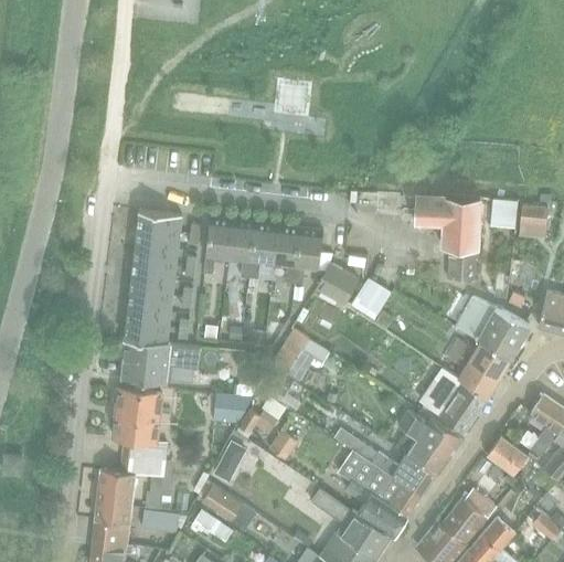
[(368,210),(394,210),(394,180),(368,180),(368,210)]
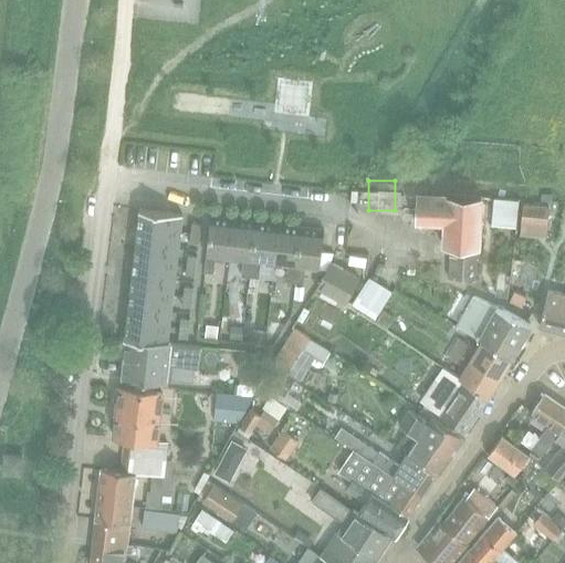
[(490,217),(515,219),(516,190),(491,189),(490,217)]
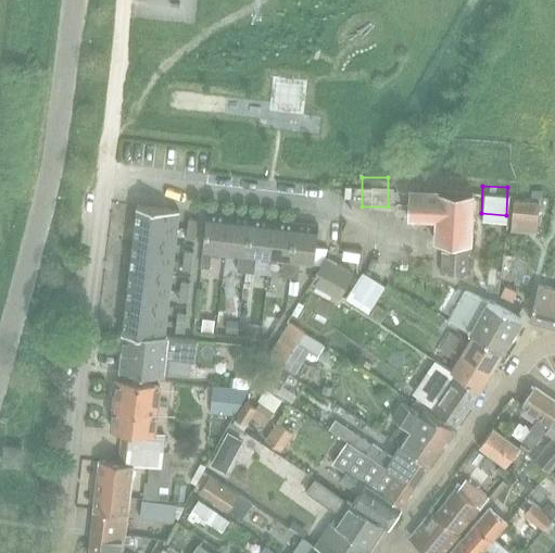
[(469,247),(471,196),(408,192),(406,220),(436,222),(434,244),(442,246),(440,275),(466,277),(468,247),(469,247)]
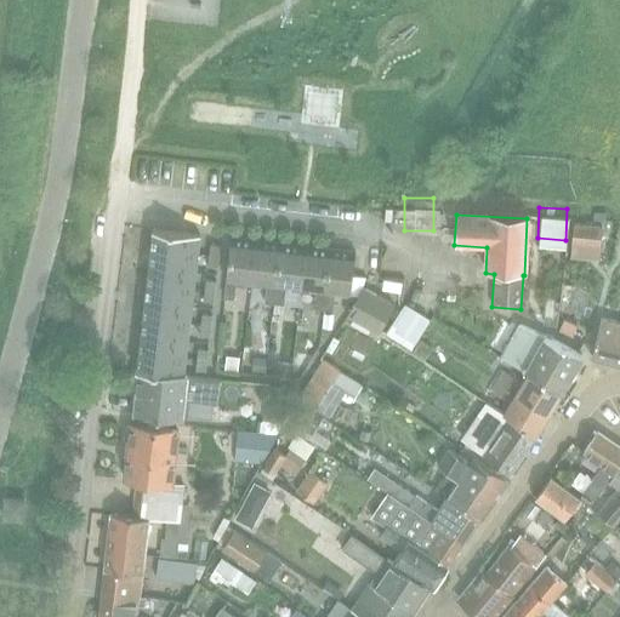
[(602,229),(575,226),(573,245),(601,249),(602,229)]
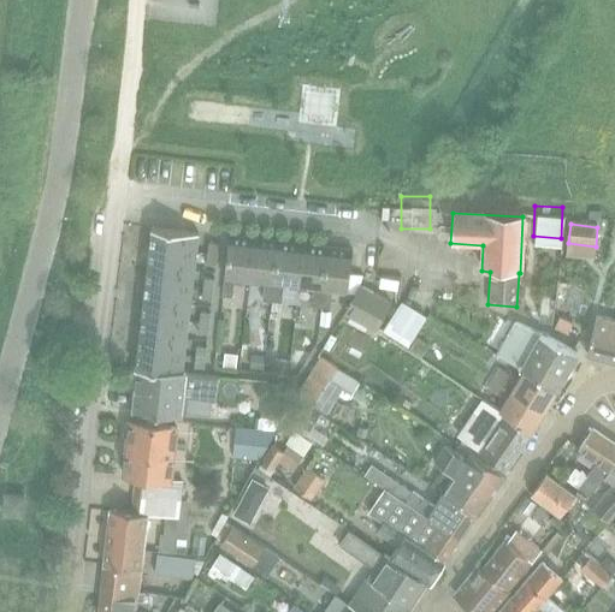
[(194,255),(196,236),(152,231),(149,250),(194,255)]
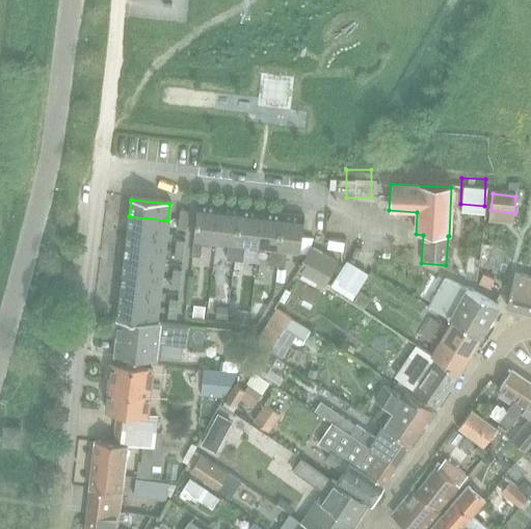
[(215,244),(219,209),(197,207),(191,259),(200,260),(202,243),(215,244)]
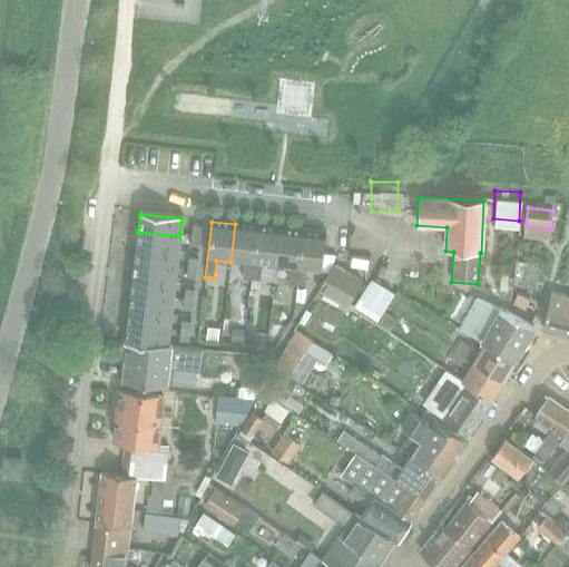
[(251,283),(257,227),(235,224),(231,262),(244,263),(242,282),(251,283)]
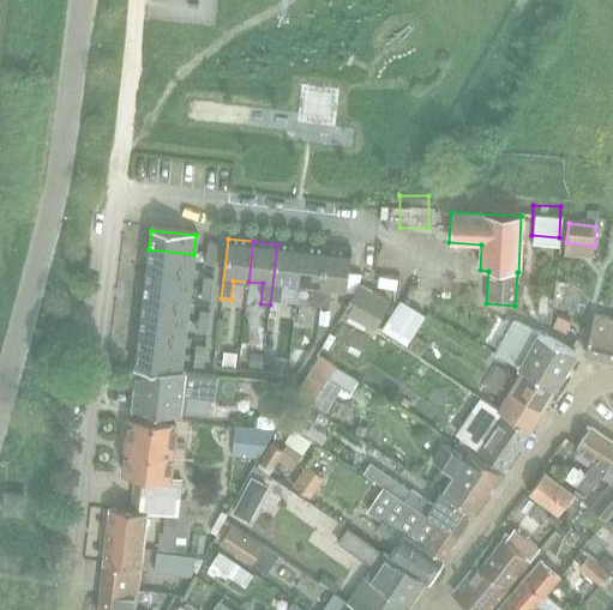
[(296,288),(301,247),(277,245),(270,305),(277,305),(278,306),(281,285),(296,288)]
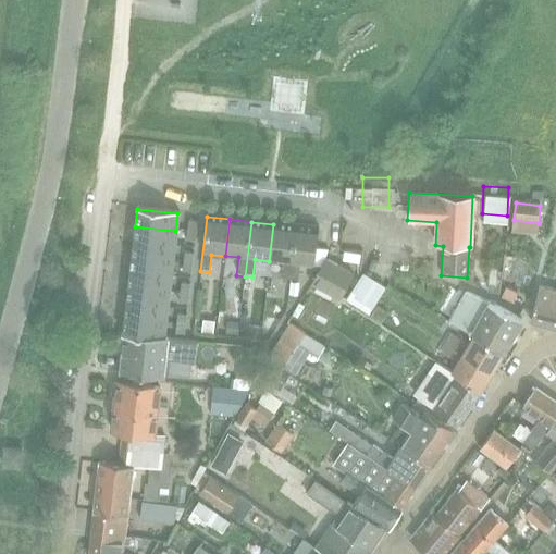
[(195,233),(196,224),(187,223),(185,232),(195,233)]
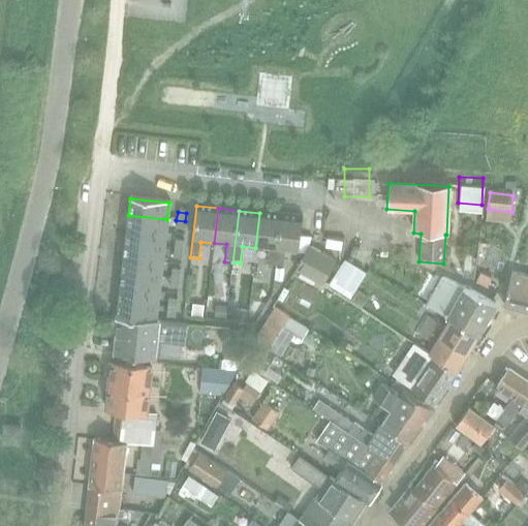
[(274,267),(280,215),(259,213),(255,248),(268,249),(266,266),(274,267)]
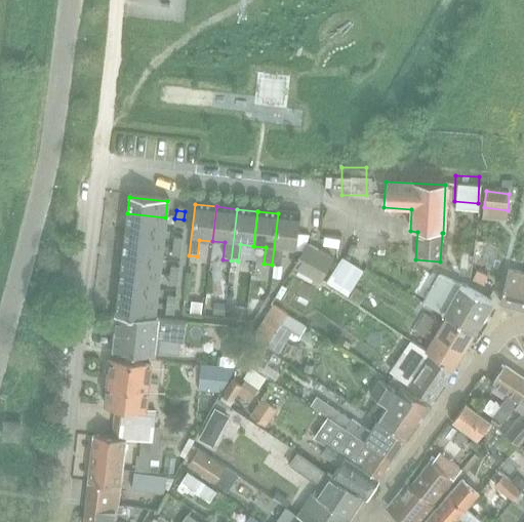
[(163,233),(165,217),(127,213),(125,229),(163,233)]
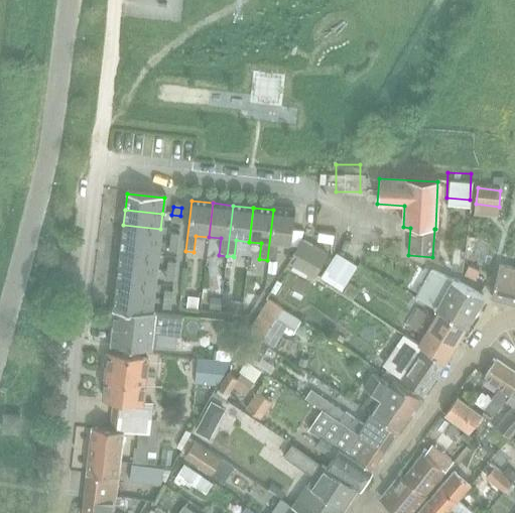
[(290,246),(294,213),(273,210),(267,260),(269,260),(275,261),(277,245),(290,246)]
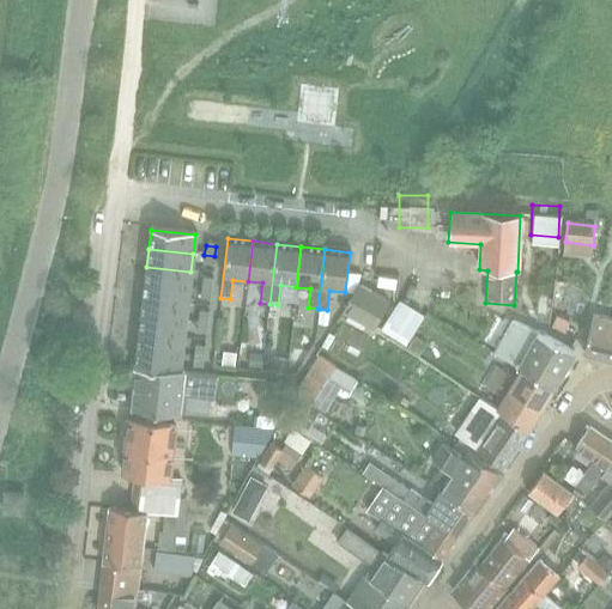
[(436,278),(449,279),(450,255),(437,254),(436,278)]
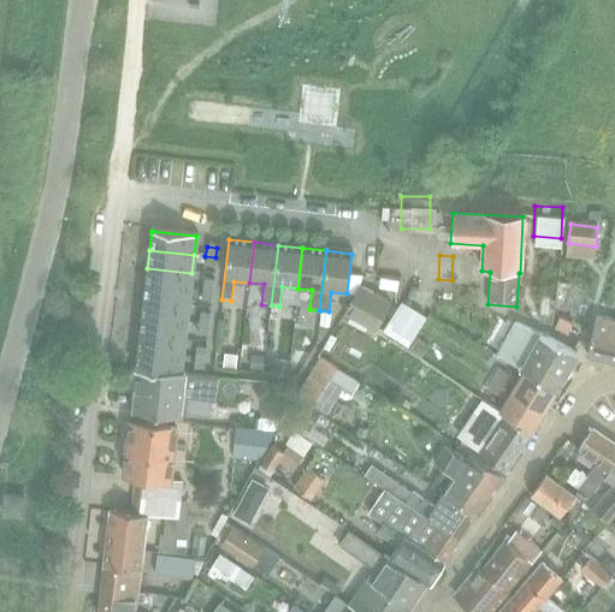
[(214,268),(216,257),(205,256),(203,267),(214,268)]
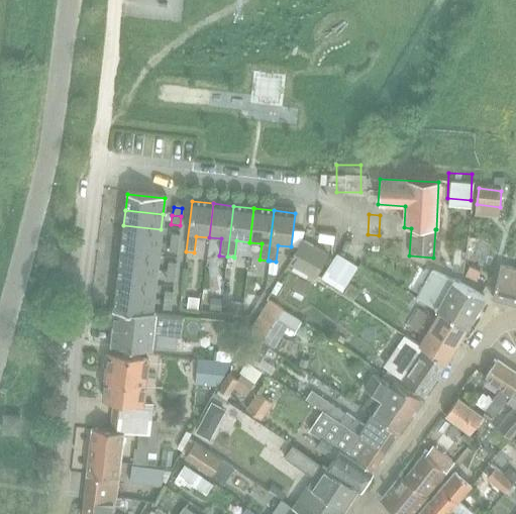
[(159,243),(161,229),(123,225),(122,239),(159,243)]
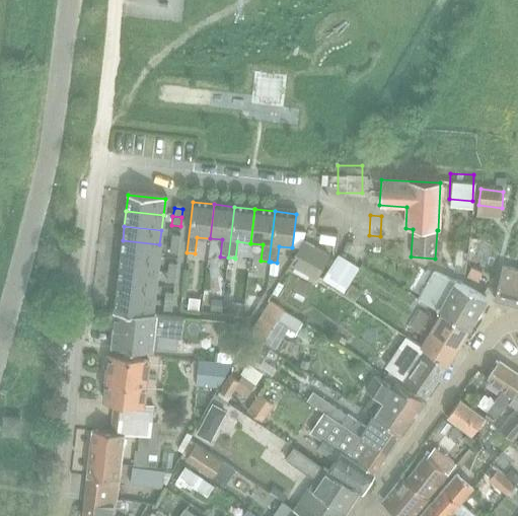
[(177,247),(179,238),(170,237),(169,246),(177,247)]
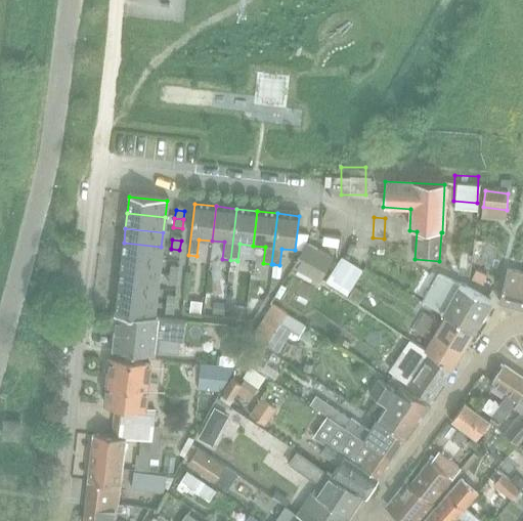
[(160,261),(161,247),(124,243),(122,257),(160,261)]
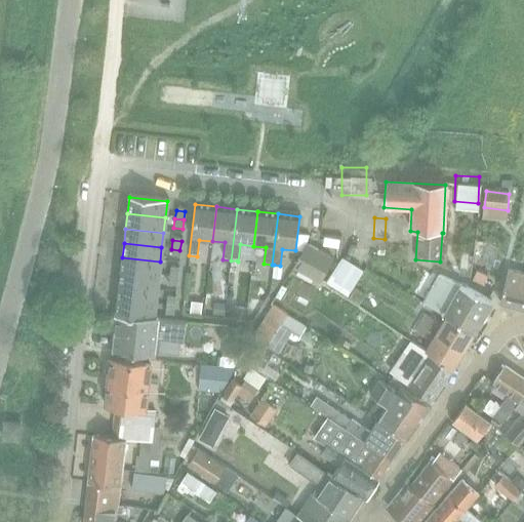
[(331,259),(306,245),(292,269),(318,283),(331,259)]
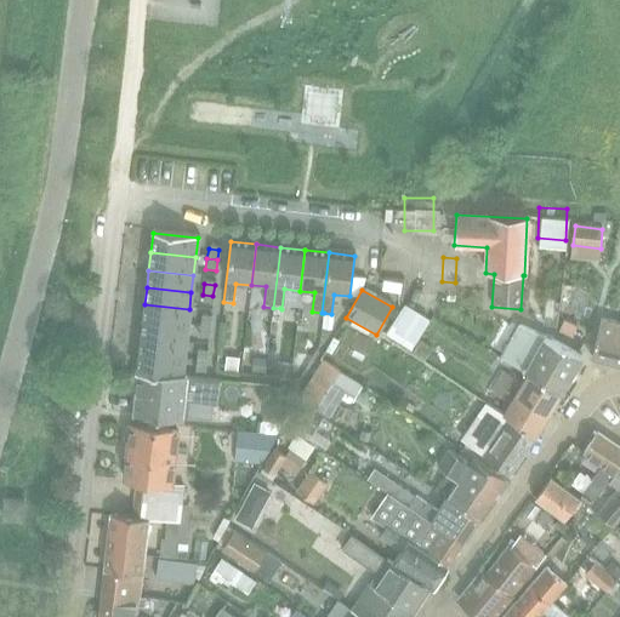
[(557,318),(557,291),(538,291),(538,318),(557,318)]
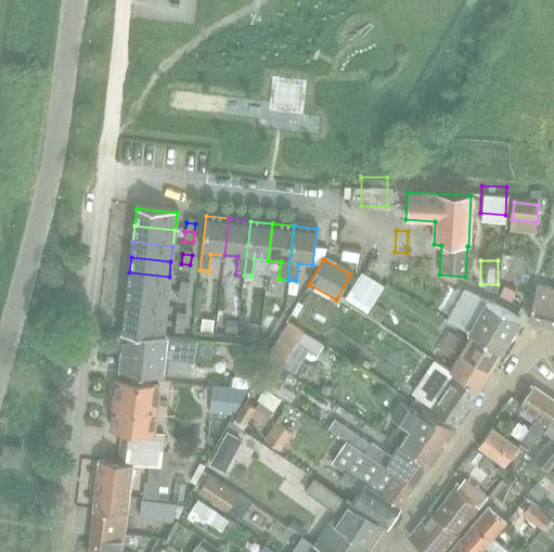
[(189,273),(190,265),(181,264),(180,272),(189,273)]
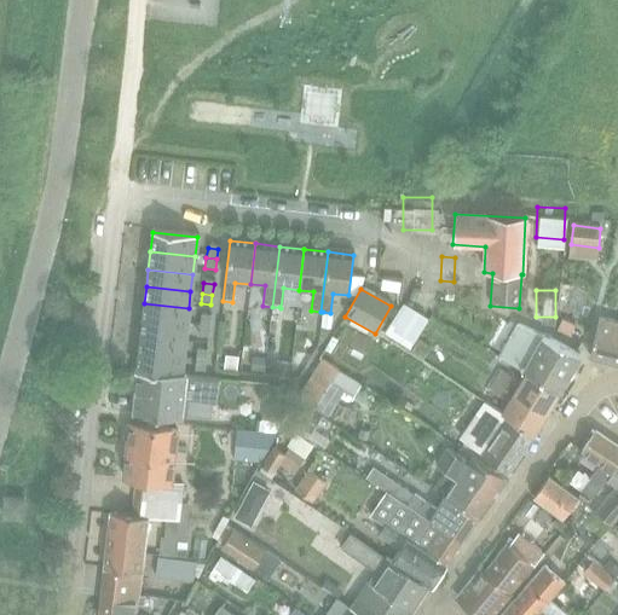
[(186,325),(189,308),(144,303),(142,320),(186,325)]
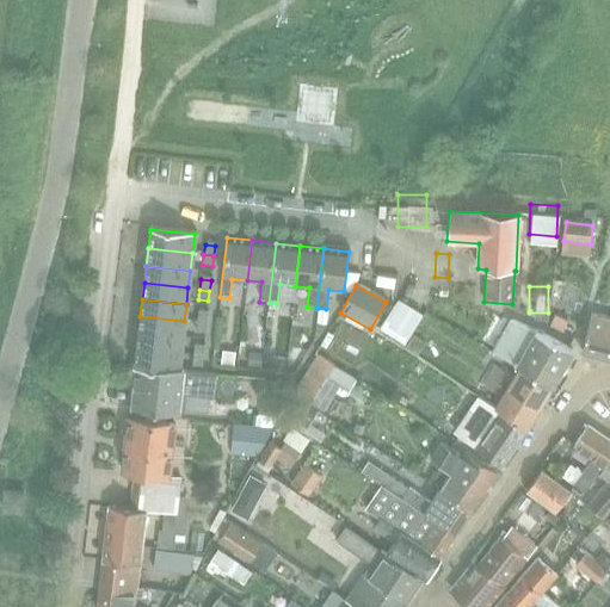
[(276,303),(269,303),(267,308),(267,311),(275,313),(277,313),(277,304),(276,303)]
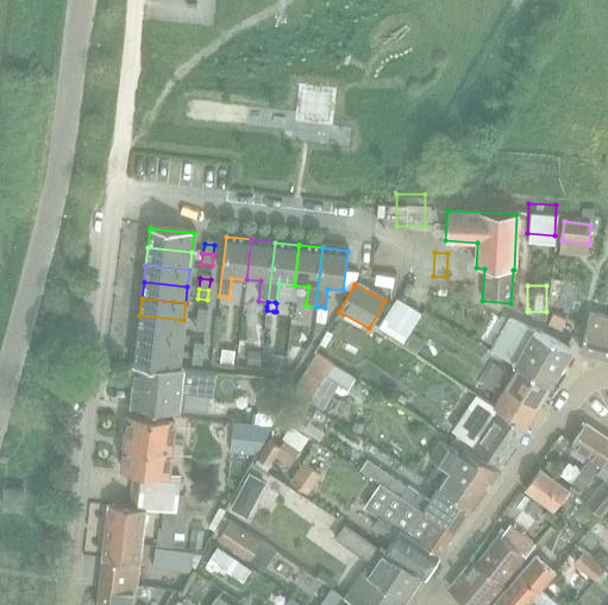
[(318,307),(317,321),(326,322),(327,308),(325,308),(318,307)]
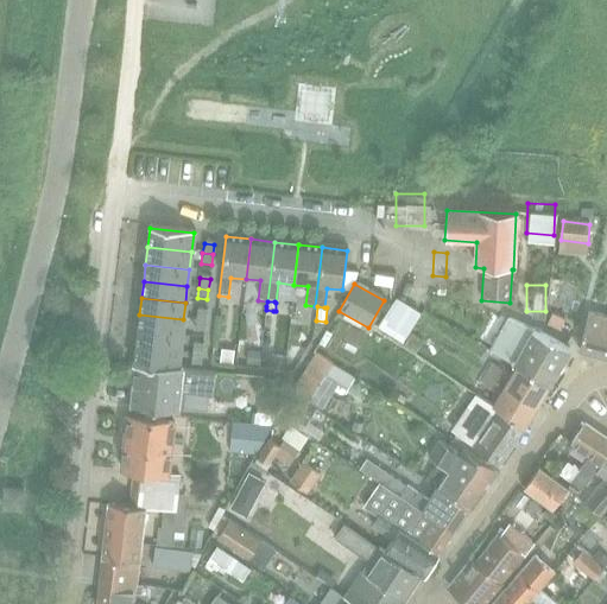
[(204,323),(206,312),(196,311),(195,322),(204,323)]
